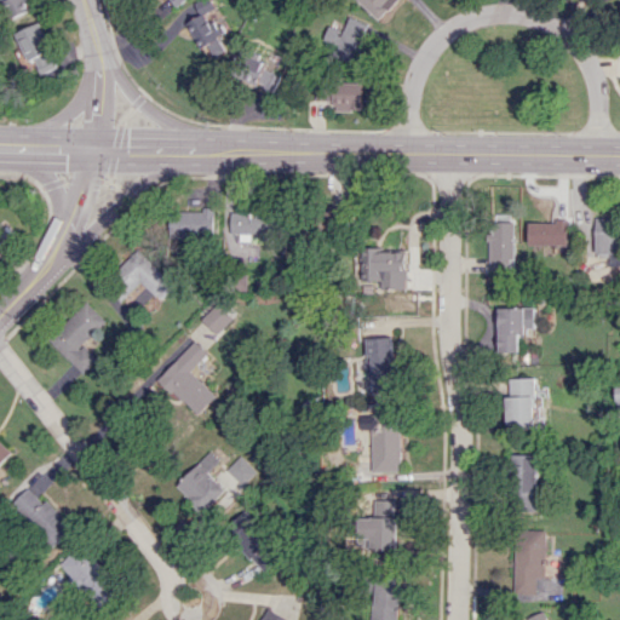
[(0,0),(7,18),(29,11),(24,0),(0,0)]
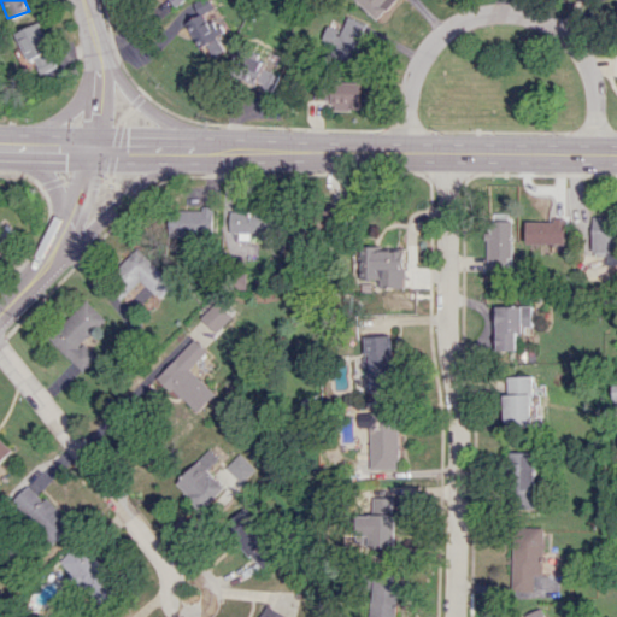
[(211,58),(227,52),(213,21),(207,22),(203,12),(211,9),(207,0),(204,0),(181,10),(198,50),(206,46),(211,58)]
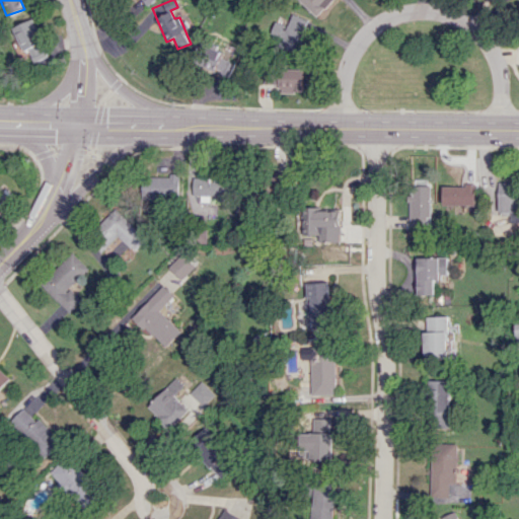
[(299,0),(317,16),(331,0),(299,0)]
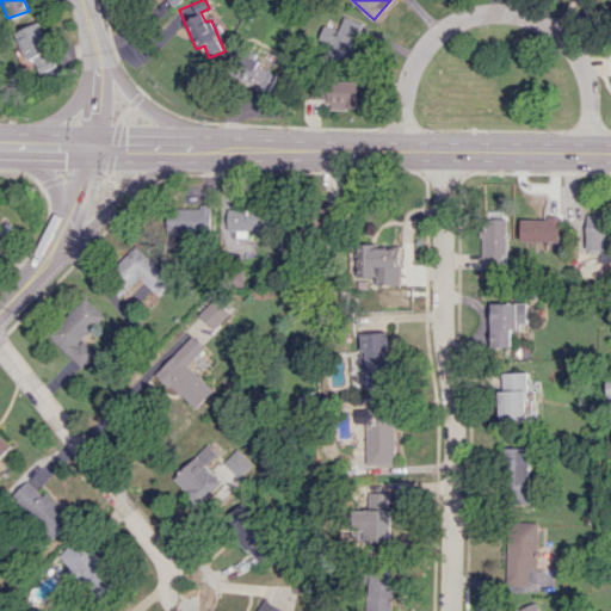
[(346,61),(363,23),(344,14),(337,30),(325,25),(314,47),(346,61)]
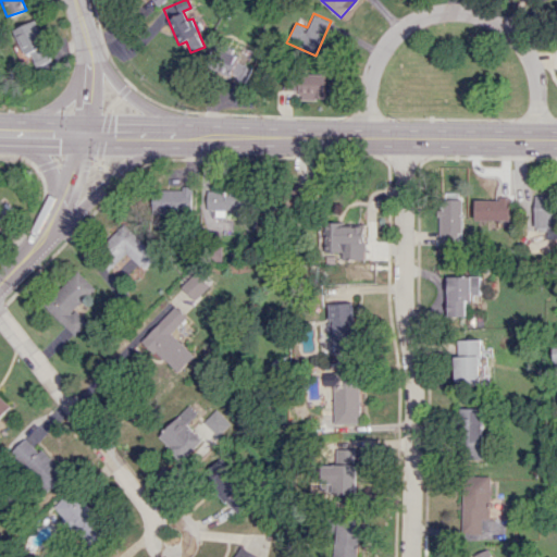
[(25,54),(29,52),(37,66),(52,59),(33,20),(13,29),(25,54)]
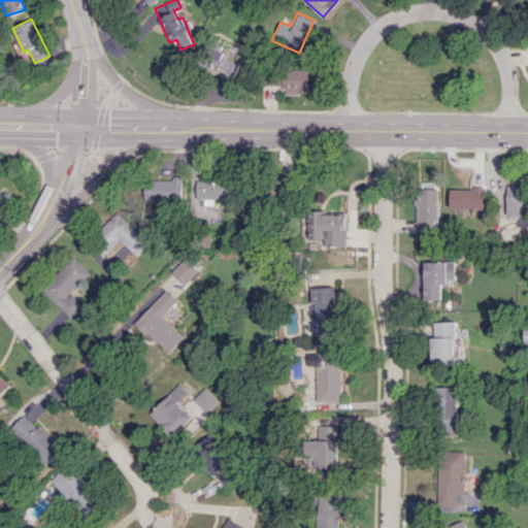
[(233,78),(239,64),(226,58),(228,53),(213,47),(205,67),(233,78)]
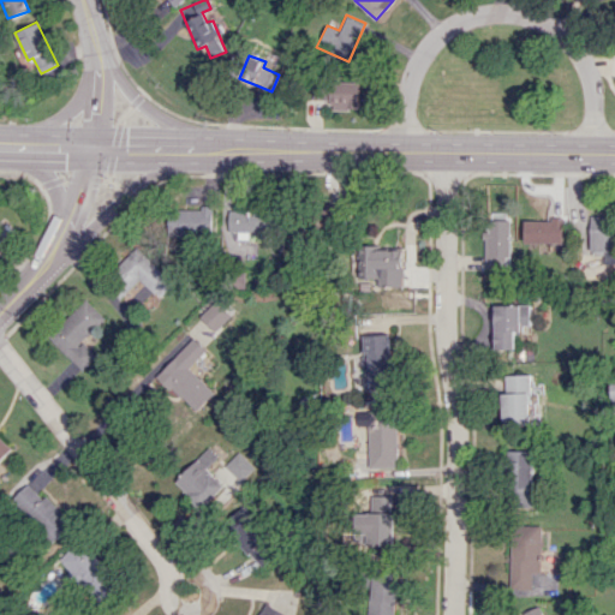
[(312,99),(332,100),(332,108),(357,109),(358,83),(312,81),(312,99)]
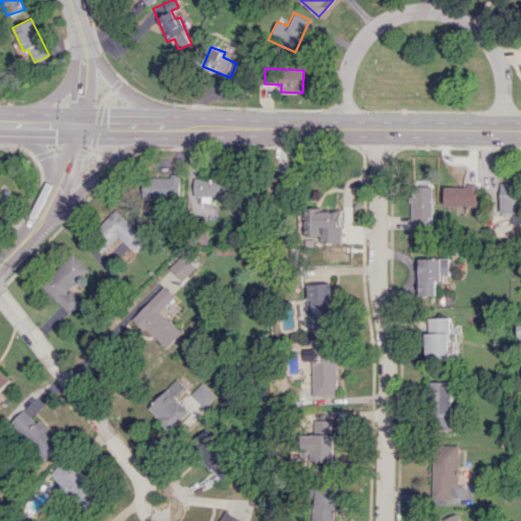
[(179,176),(146,177),(147,198),(180,197),(179,176)]
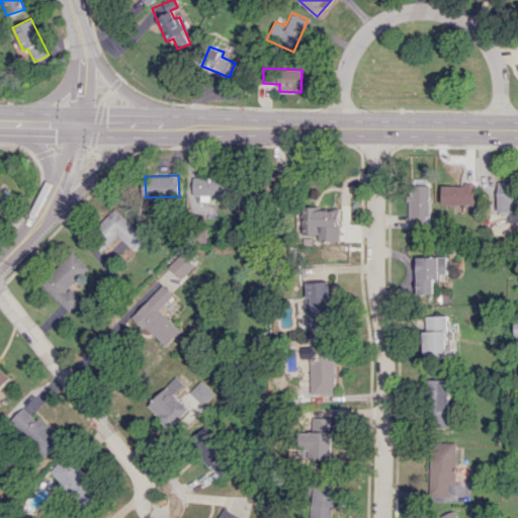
[(193,195),(228,194),(228,175),(192,176),(193,195)]
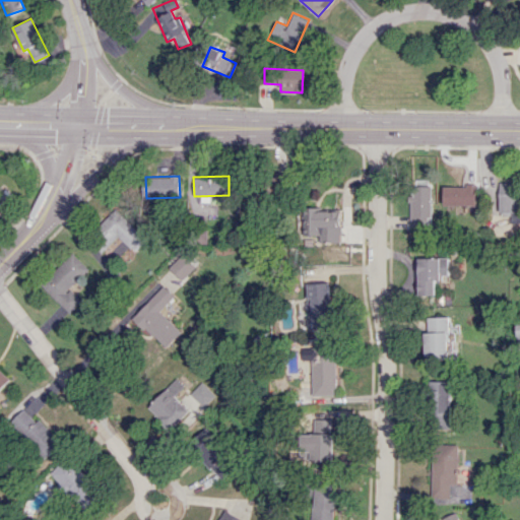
[(499,182),(499,212),(519,211),(518,181),(499,182)]
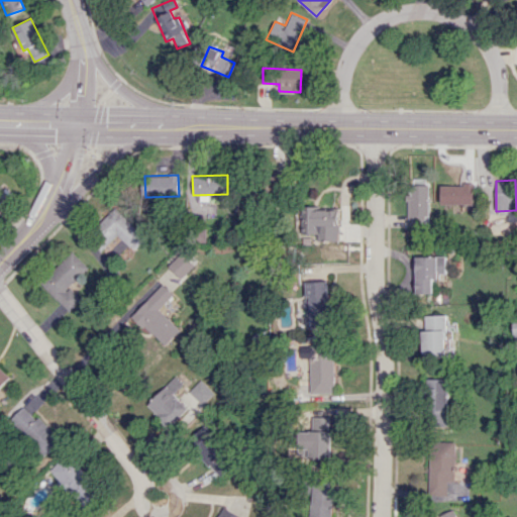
[(406,222),(427,223),(428,185),(407,184),(406,222)]
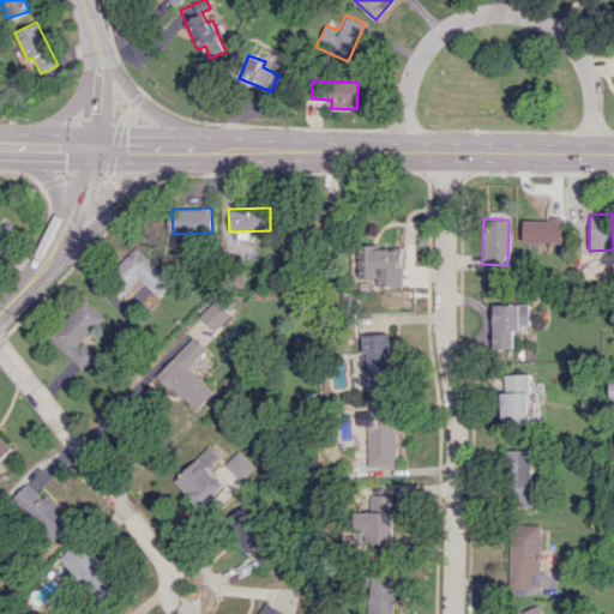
[(523,218),(523,242),(563,242),(563,218),(523,218)]
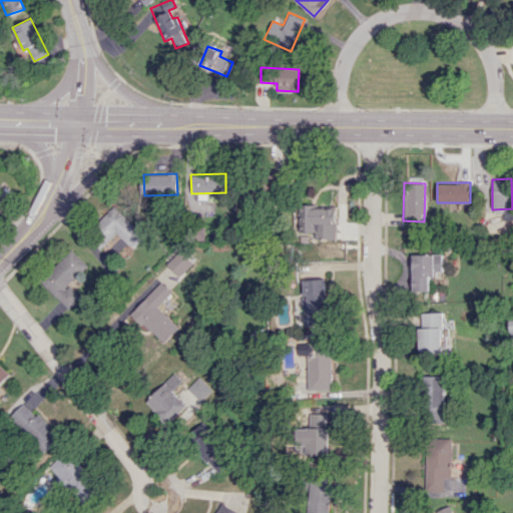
[(145,234),(114,205),(94,226),(111,242),(112,240),(120,248),(126,241),(133,247),(145,234)]
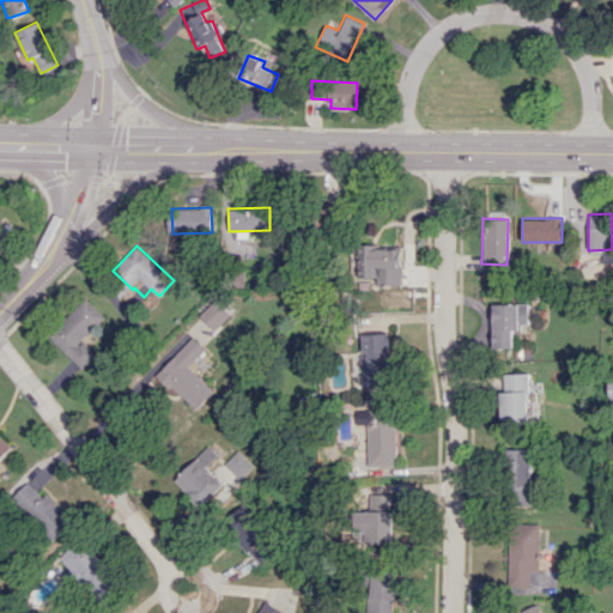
[(375,277),(375,285),(399,285),(400,247),(358,246),(357,277),(375,277)]
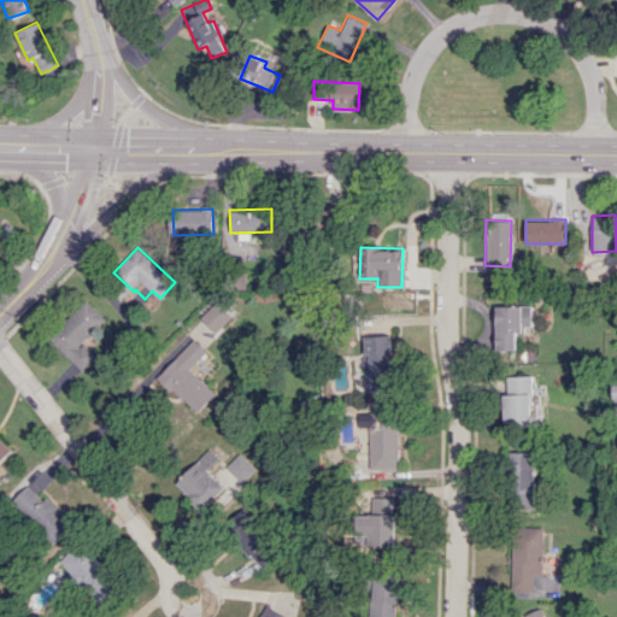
[(110,323),(88,300),(50,338),(82,372),(98,357),(86,345),(110,323)]
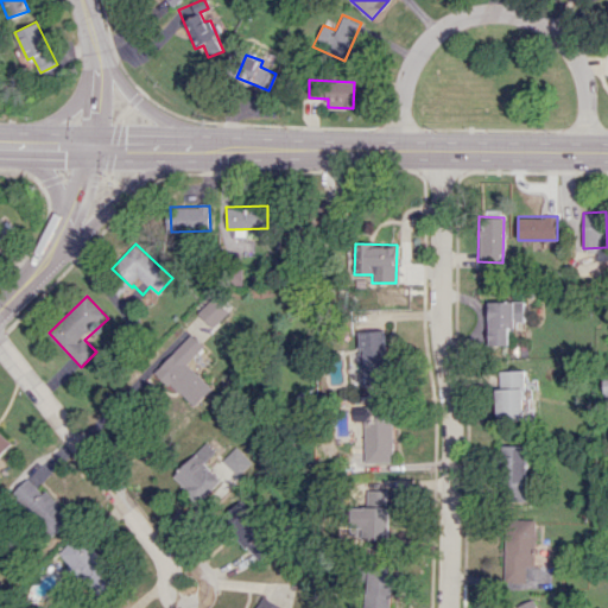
[(214,328),(229,311),(213,296),(197,312),(214,328)]
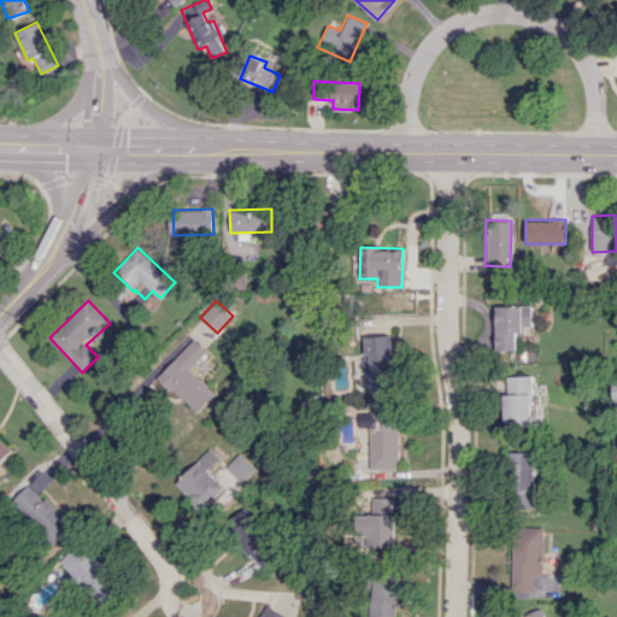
[(516,350),(515,329),(530,329),(530,305),(495,306),(495,350),(516,350)]
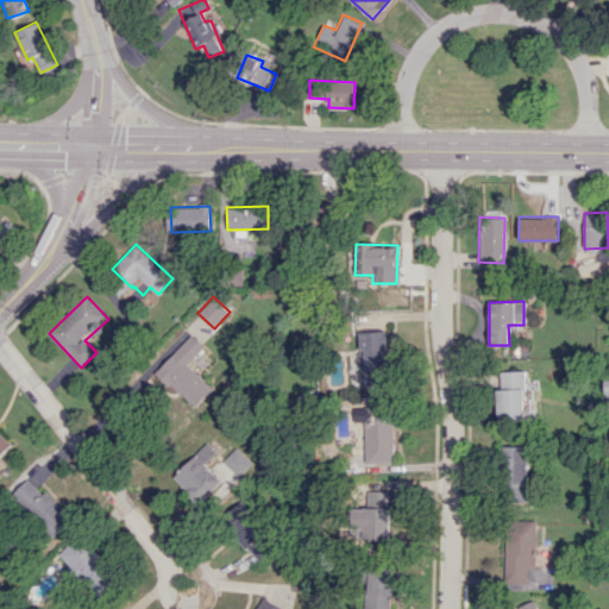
[(358,332),(360,385),(387,384),(385,331),(358,332)]
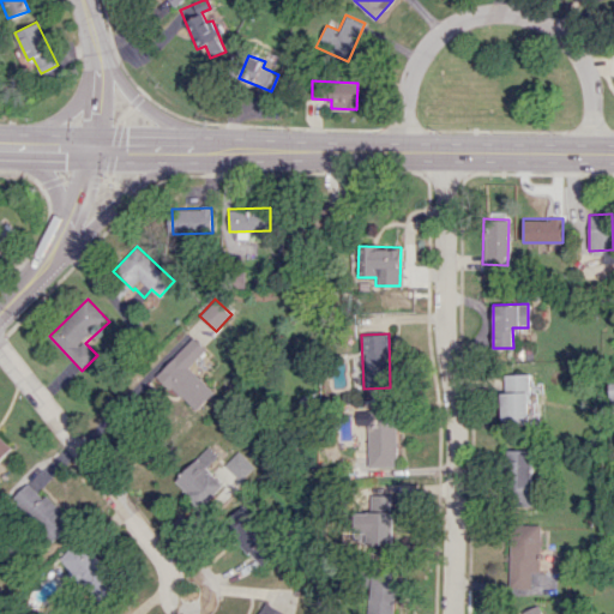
[(205,349),(192,336),(156,374),(196,410),(214,391),(188,367),(205,349)]
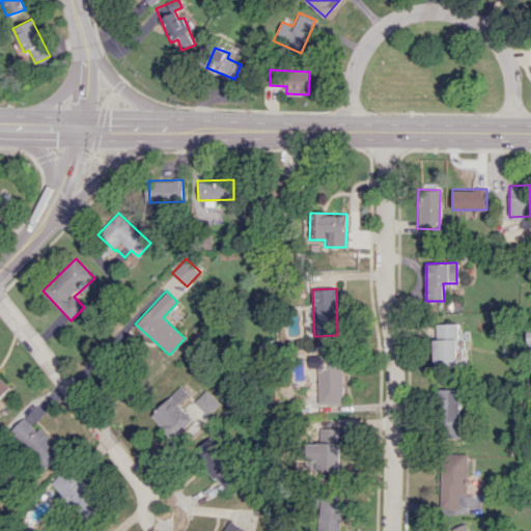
[(432,339),(434,367),(458,366),(456,323),(436,324),(437,339),(432,339)]
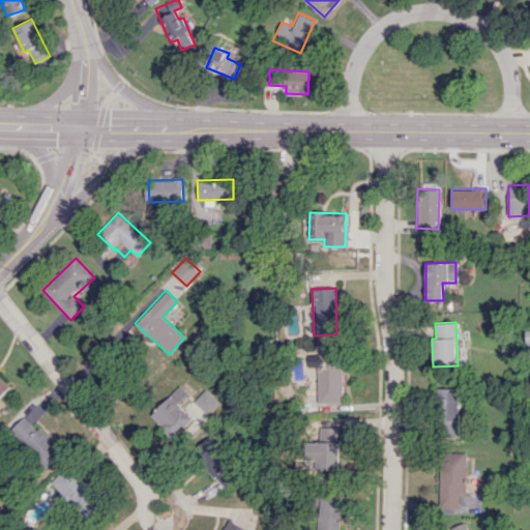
[(317,379),(318,403),(343,403),(342,354),(317,354),(317,364),(310,364),(310,379),(317,379)]
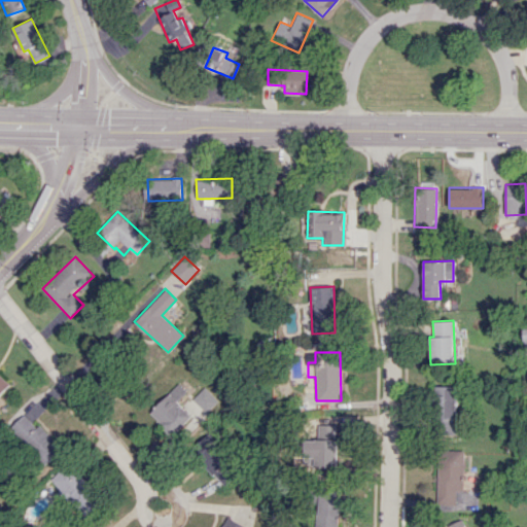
[(0,393),(10,384),(0,374),(0,393)]
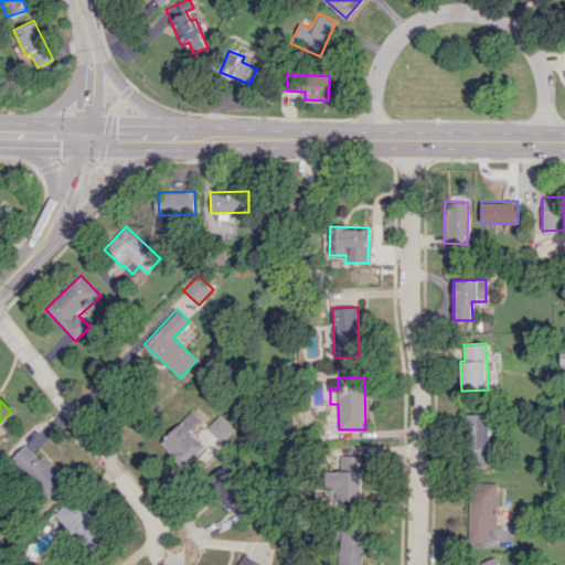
[(234,429),(217,414),(196,437),(189,430),(200,419),(190,411),(159,444),(184,468),(200,451),(208,458),(234,429)]
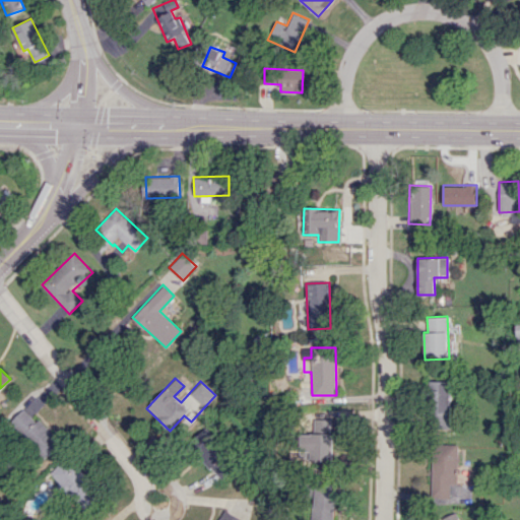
[(450,429),(452,381),(430,380),(428,428),(450,429)]
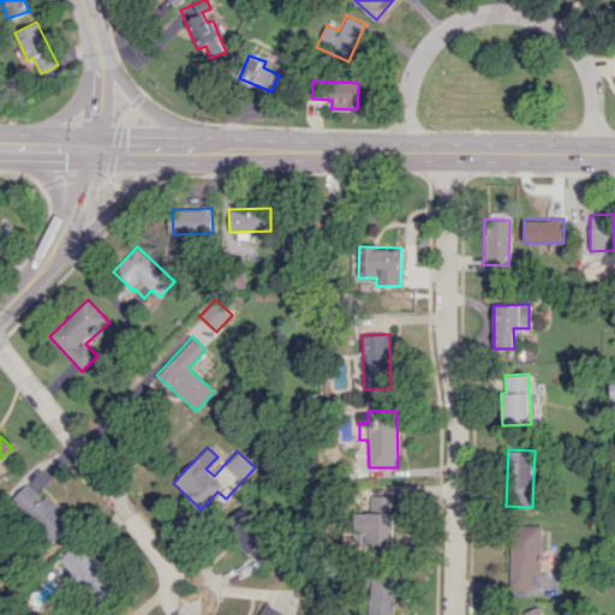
[(55,541),(72,523),(29,481),(12,499),(55,541)]
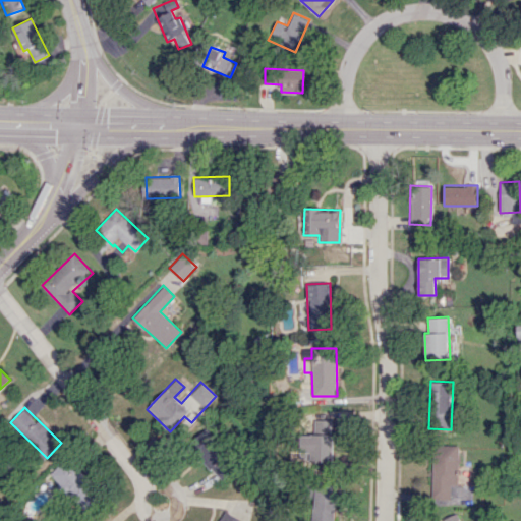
[(334,461),(332,419),(311,420),(312,462),(334,461)]
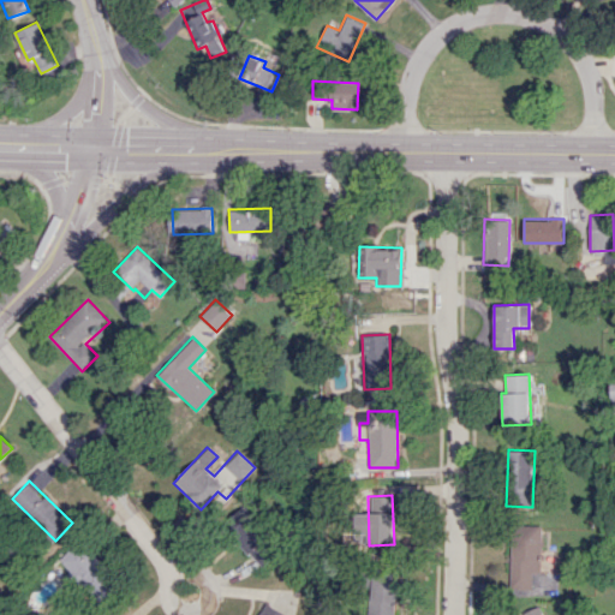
[(263,566),(280,550),(239,508),(222,524),(263,566)]
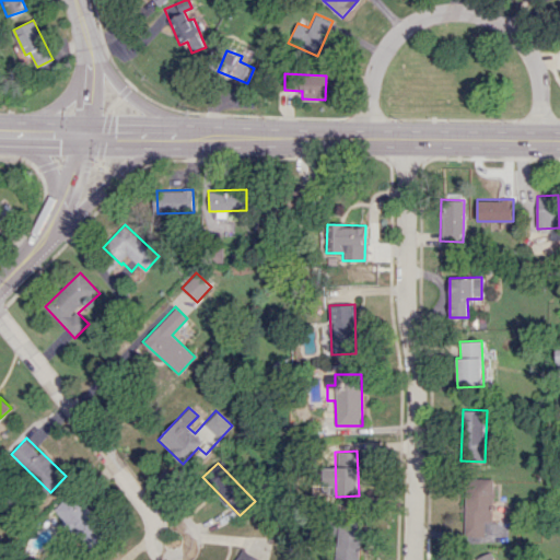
[(493,478),(465,478),(464,535),(485,536),(486,521),(492,521),(493,478)]
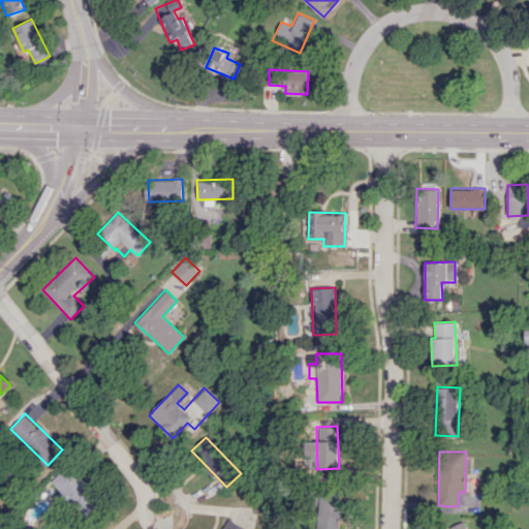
[(52,478),(86,520),(102,506),(68,465),(52,478)]
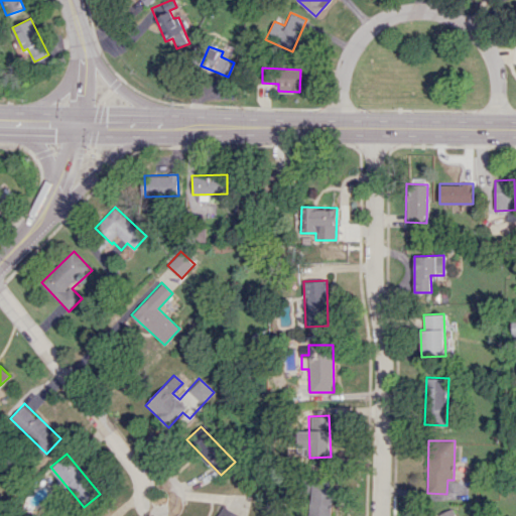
[(311,515),(333,515),(334,479),(312,479),(311,515)]
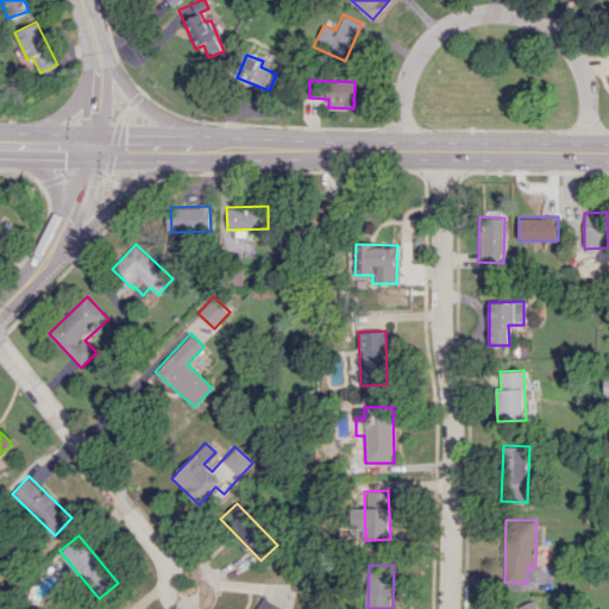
[(286,608),(263,596),(253,608),(286,608)]
